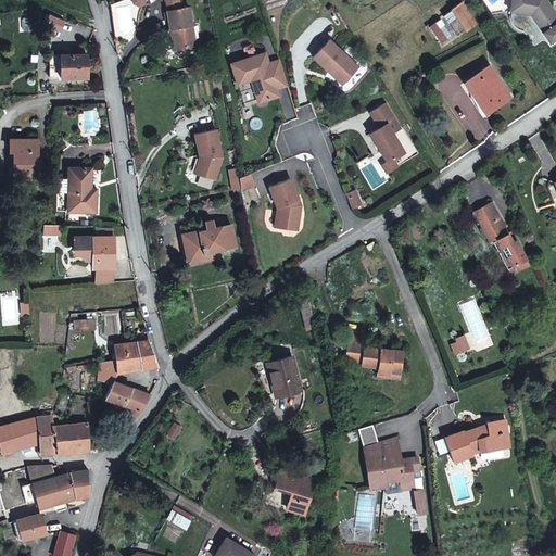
[(555,41),(555,11),(547,0),(515,0),(513,13),(534,17),(536,15),(550,34),(555,42),(555,41)]
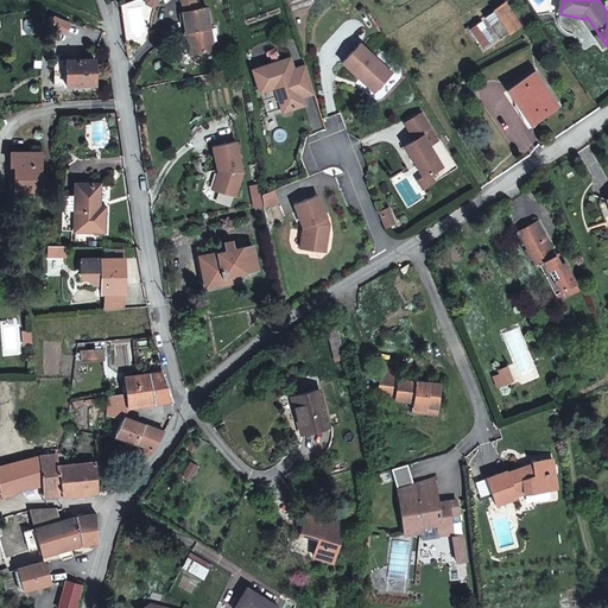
[(506,4),(495,10),(507,27),(518,20),(506,4)]
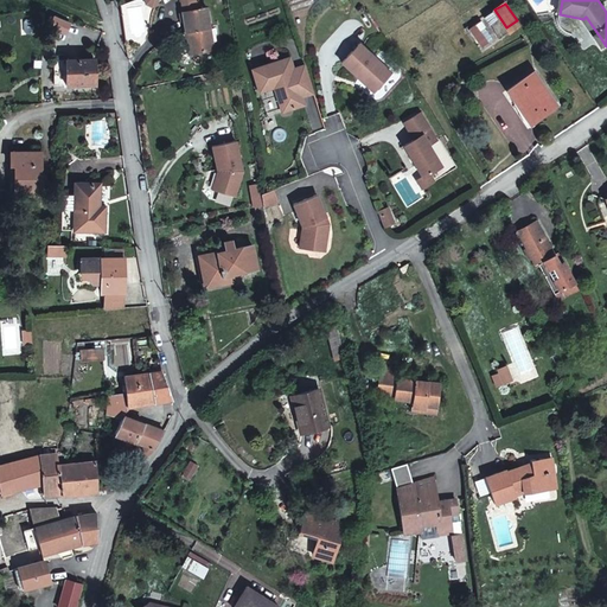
[(181,14),(185,34),(190,33),(193,56),(213,51),(206,10),(181,14)]
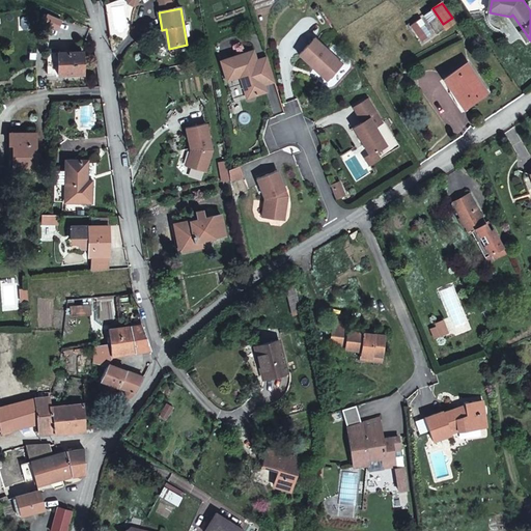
[(421,14),(425,22),(432,18),(428,9),(421,14)]
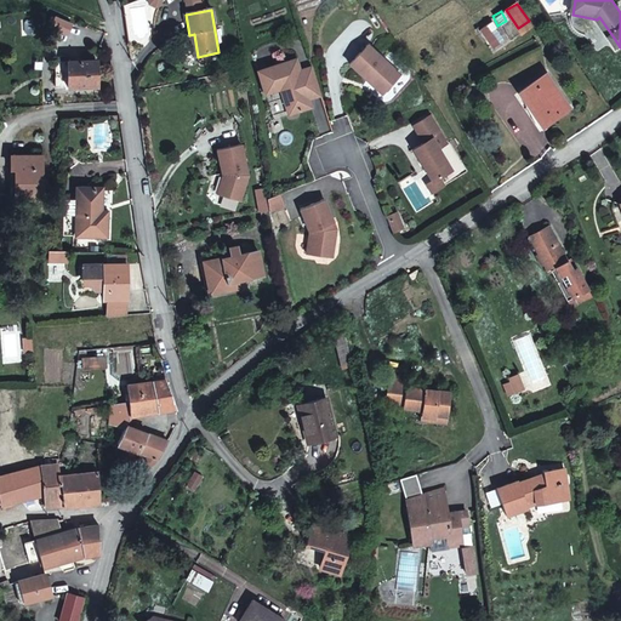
[(599,17),(597,20),(611,39),(619,50),(620,47),(614,38),(599,17)]
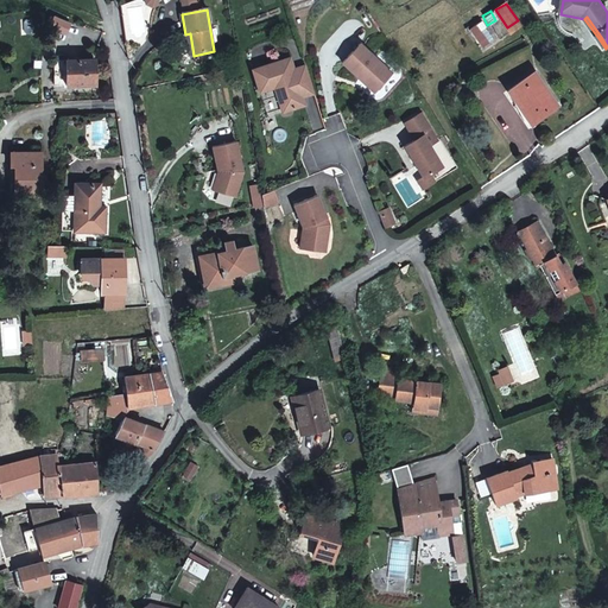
[(479,19),(466,29),(481,48),(494,38),(479,19)]
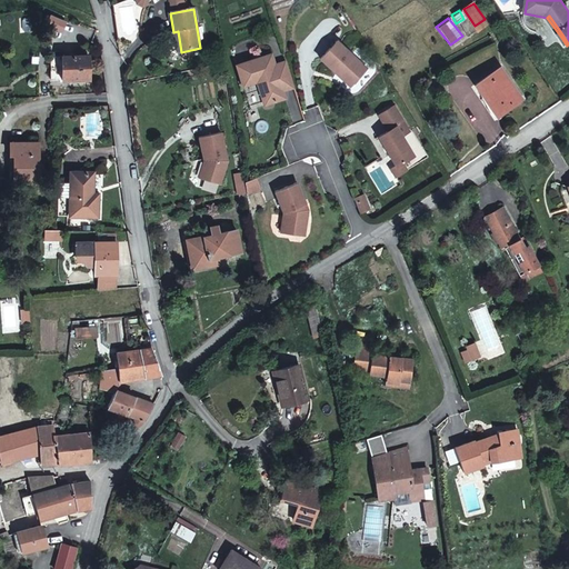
[(485,19),(475,26),(479,32),(489,26),(485,19)]
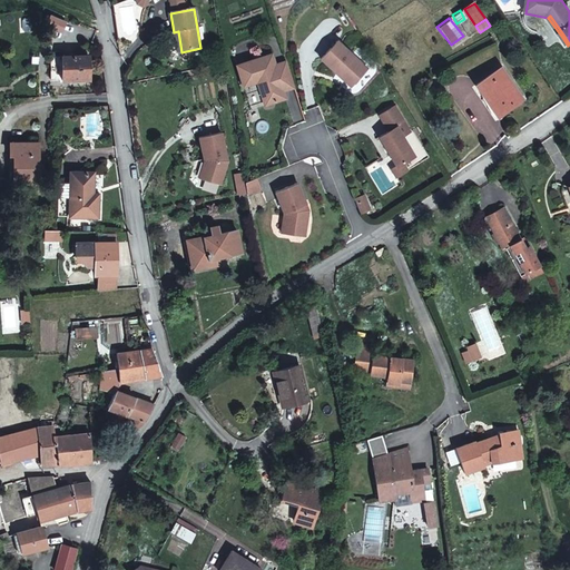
[(204,25),(197,26),(199,38),(206,37),(204,25)]
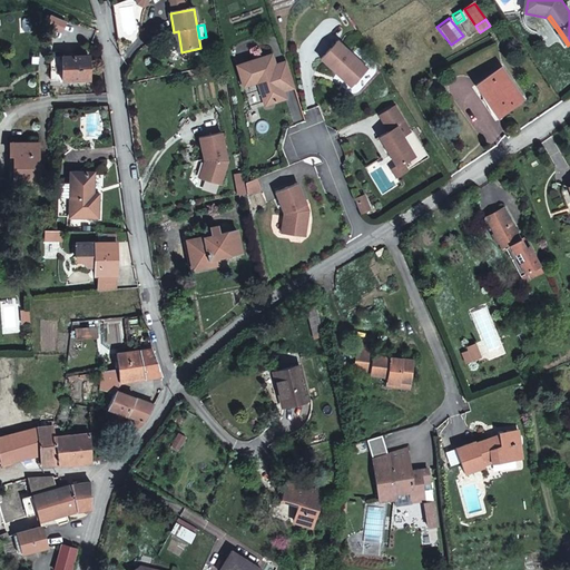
[(342,45),(325,61),(340,76),(342,74),(356,87),(371,72),(342,45)]
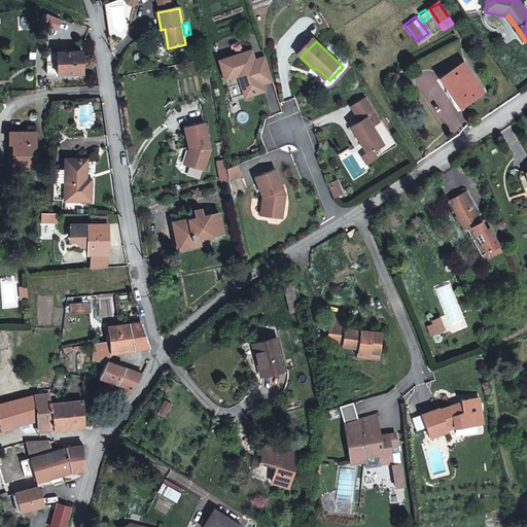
[(274,83),(267,59),(257,62),(255,51),(222,61),(227,80),(241,77),(247,99),(267,93),(265,86),(274,83)]
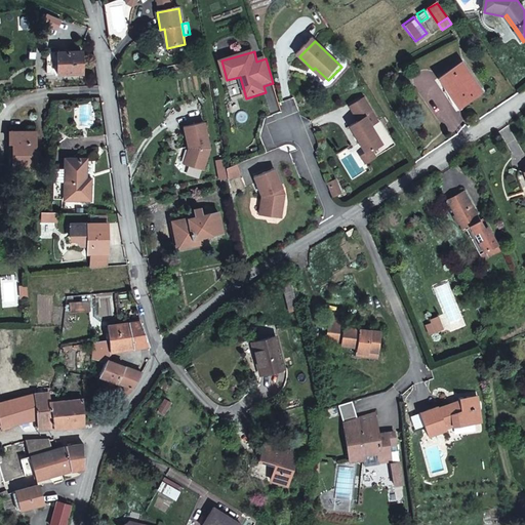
[(80,52),(48,53),(49,75),(80,74),(80,52)]
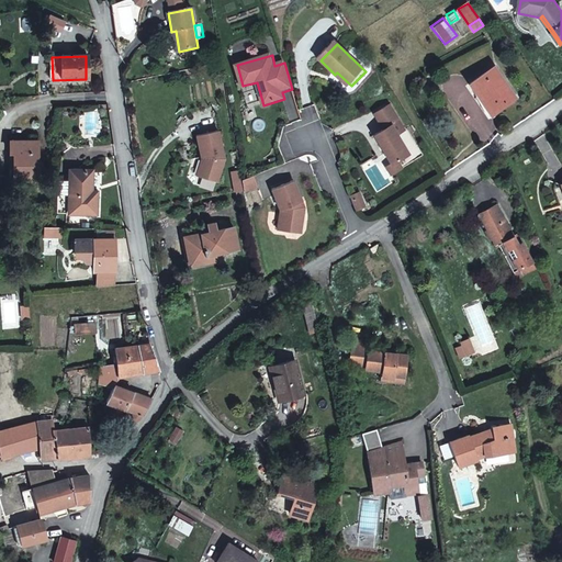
[(515,98),(495,68),(471,83),(491,113),(515,98)]
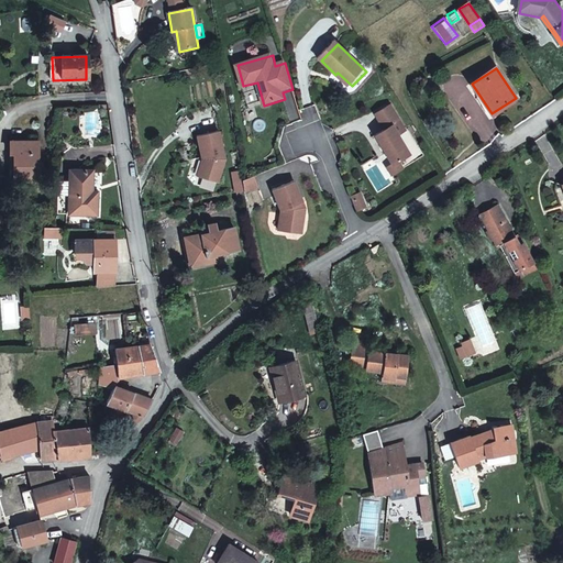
[(338,73),(335,75),(350,88),(352,86),(338,73)]
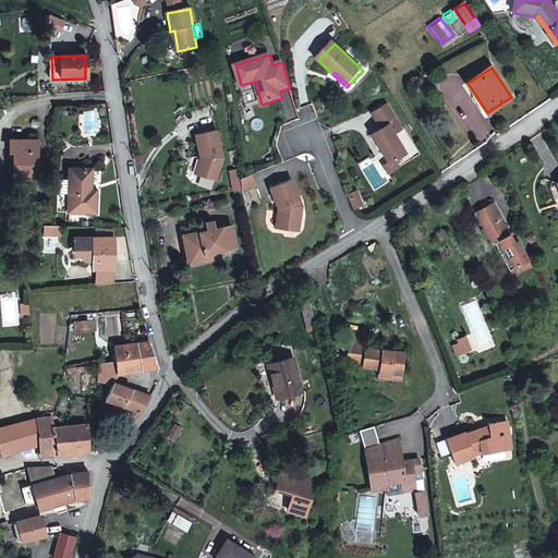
[(389,108),(374,117),(383,133),(373,137),(389,168),(395,165),(407,158),(396,138),(403,134),(389,108)]
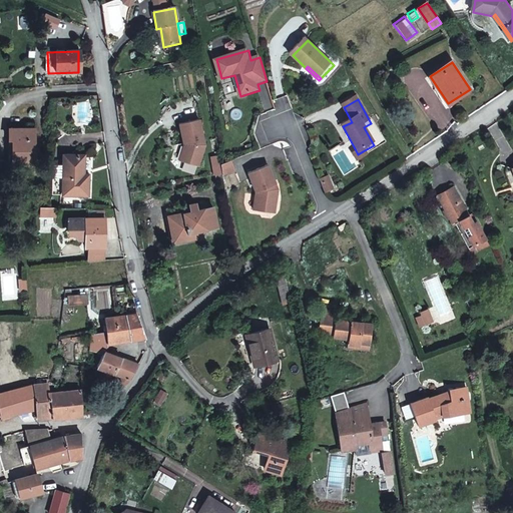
[(199,119),(179,123),(184,144),(185,150),(181,161),(198,166),(205,145),(199,119)]
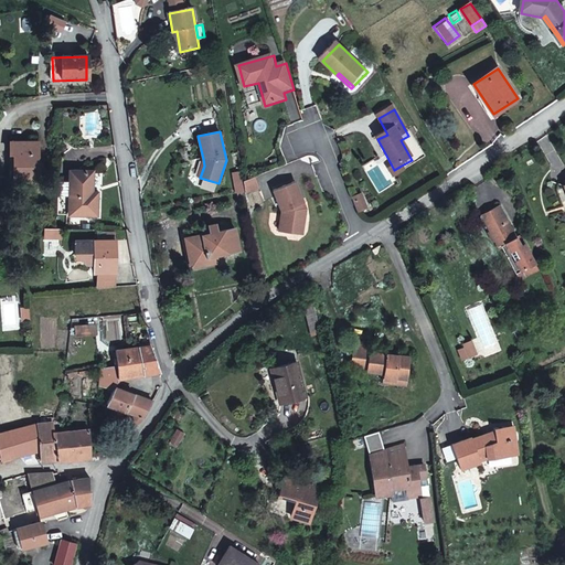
[(38,142),(9,142),(8,155),(12,155),(12,179),(38,180),(38,142)]
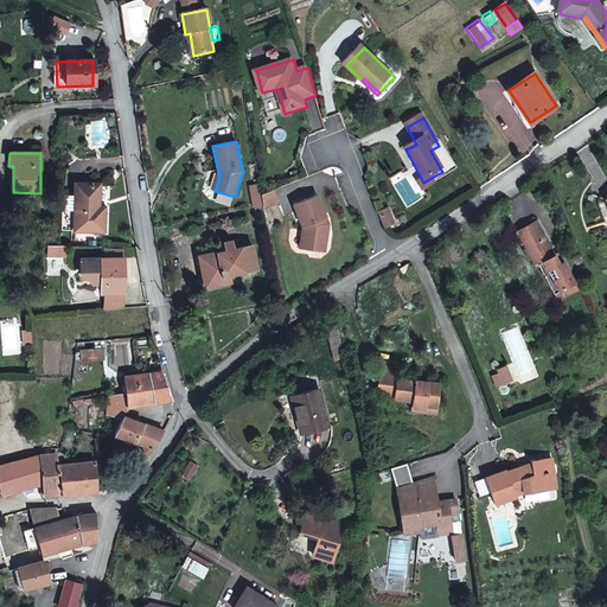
[(434,187),(429,179),(423,183),(423,181),(419,185),(423,193),(434,187)]
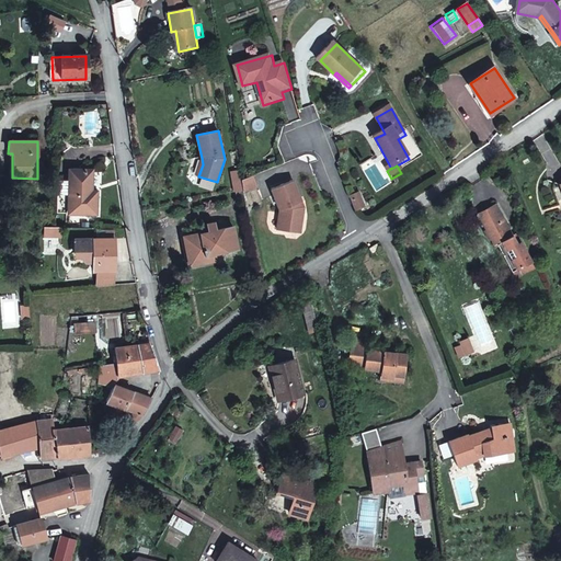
[(92,191),(92,179),(92,170),(70,169),(70,179),(58,179),(57,213),(98,214),(98,191),(92,191)]
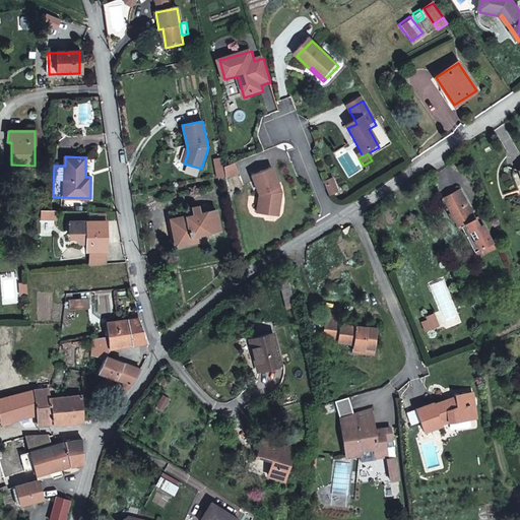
[(235,164),(224,168),(226,178),(239,173),(235,164)]
